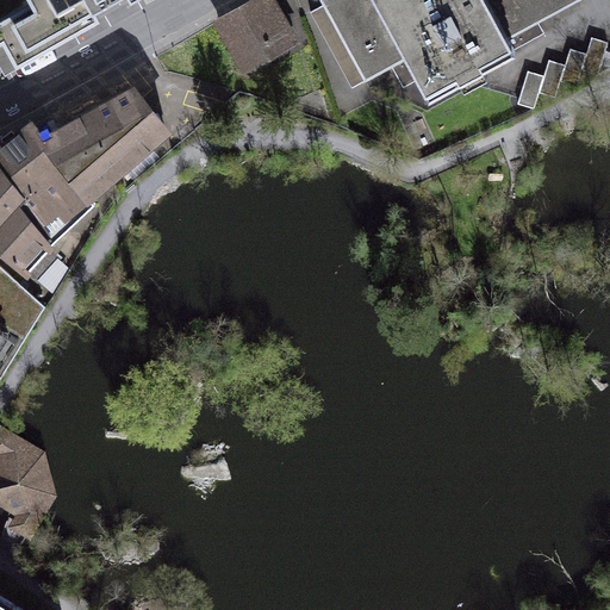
[(0,0),(0,68),(100,17),(95,7),(106,0),(0,0)]
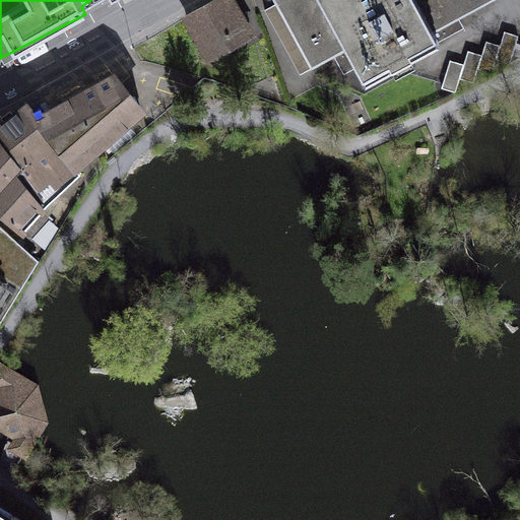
[(225,0),(218,0),(187,18),(210,59),(248,38),(225,0)]
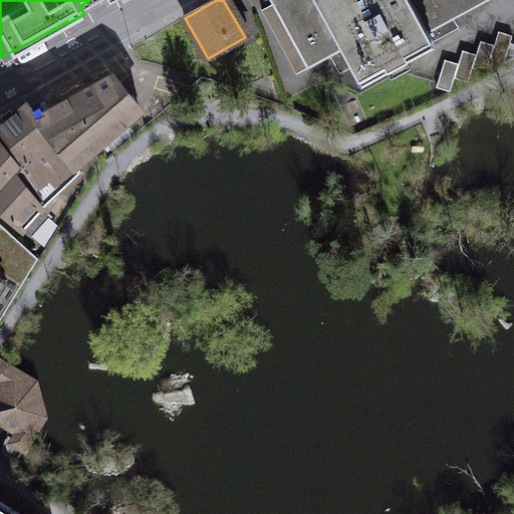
[(281,0),(263,10),(297,74),(344,49),(361,80),(448,35),(443,26),(490,0),(281,0)]
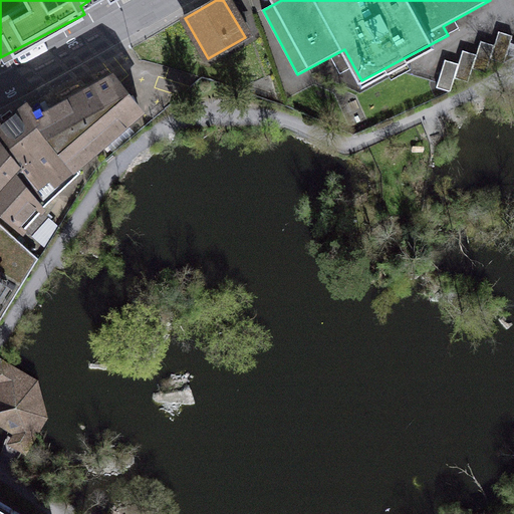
[(459,63),(446,59),(438,85),(453,90),(457,77),(469,80),(473,67),(486,71),(490,60),(502,64),(511,36),(500,32),(496,45),(482,40),(477,54),(463,50),(459,63)]
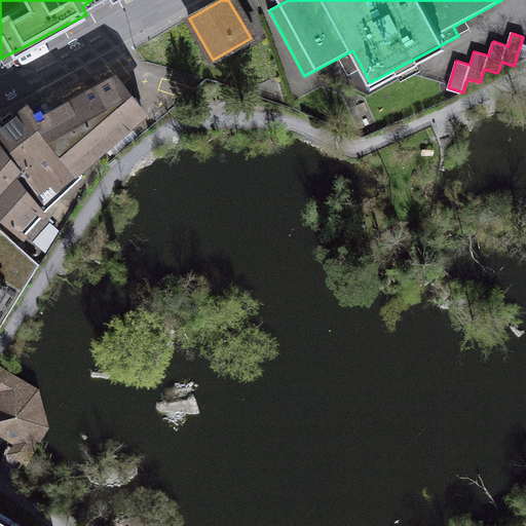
[(0,126),(0,211),(33,241),(49,224),(40,216),(48,205),(81,175),(77,167),(128,125),(124,119),(141,106),(115,77),(38,119),(27,105),(0,126)]
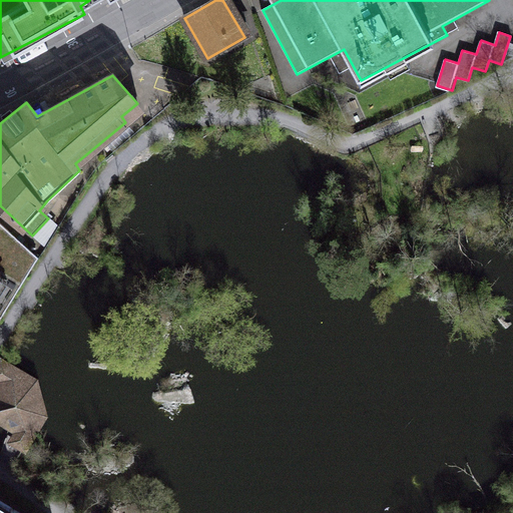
[(0,319),(15,294),(38,258),(0,223),(0,319)]
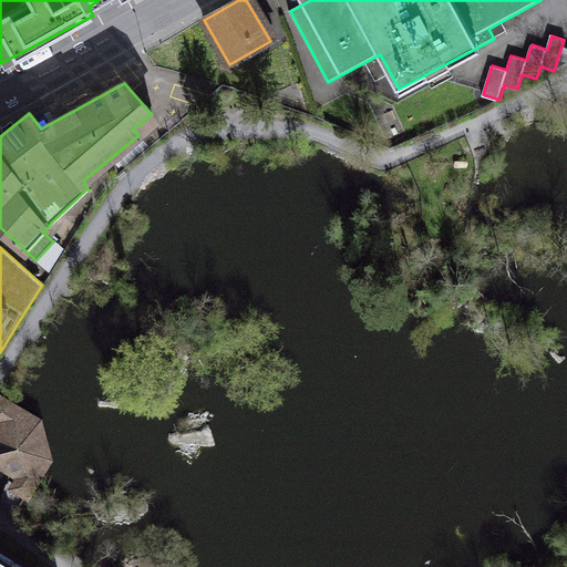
[(14,408),(2,401),(0,405),(0,415),(7,420),(0,431),(0,464),(21,476),(14,488),(21,492),(28,496),(48,460),(39,422),(14,408)]
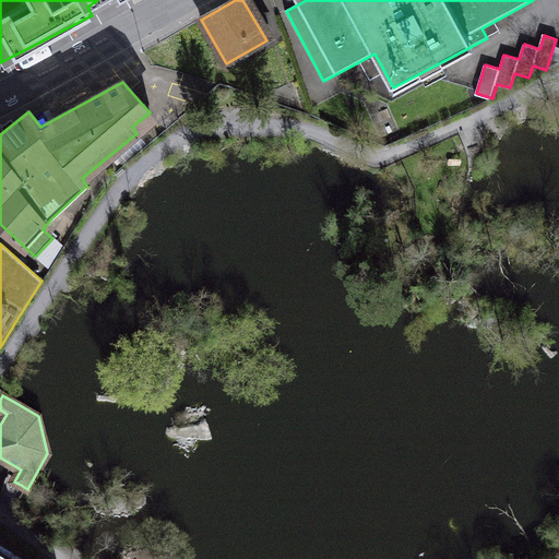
[(21,558),(0,546),(0,558),(21,558)]
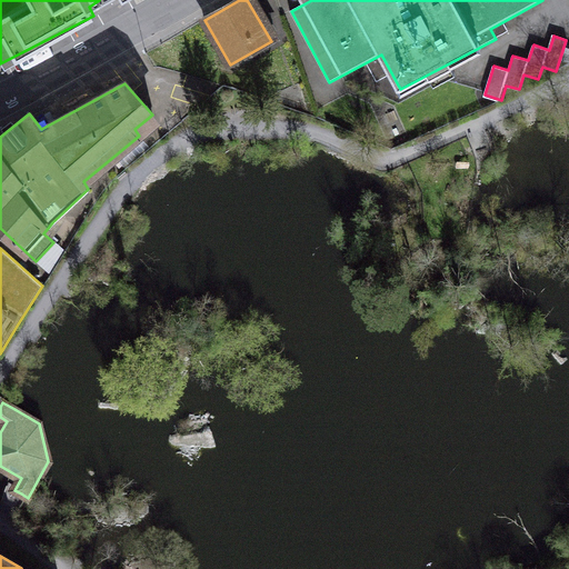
All buildings are outlined.
